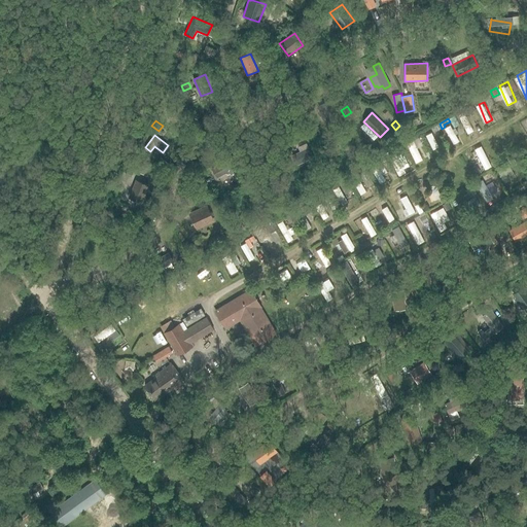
[(403,145),(397,148),(400,153),(406,151),(403,145)]
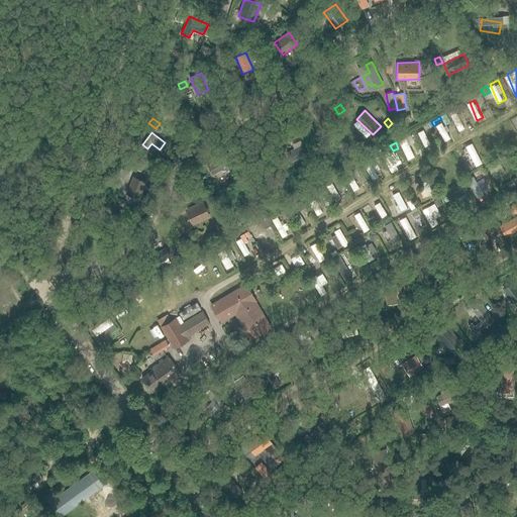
[(476,167),(483,164),(473,143),(467,146),(476,167)]
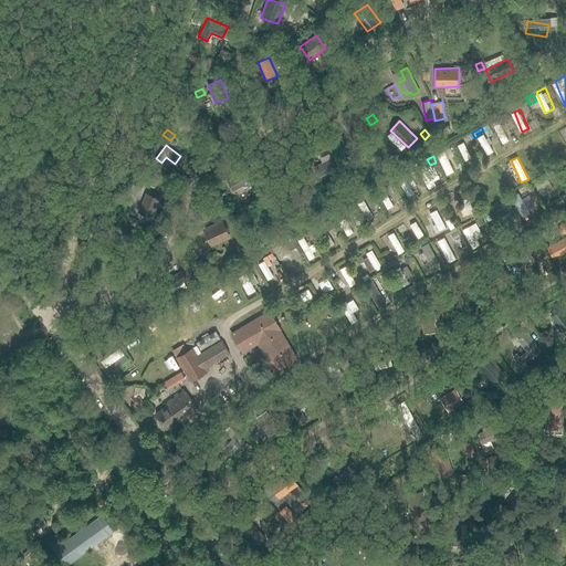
[(314,167),(318,178),(337,169),(332,158),(314,167)]
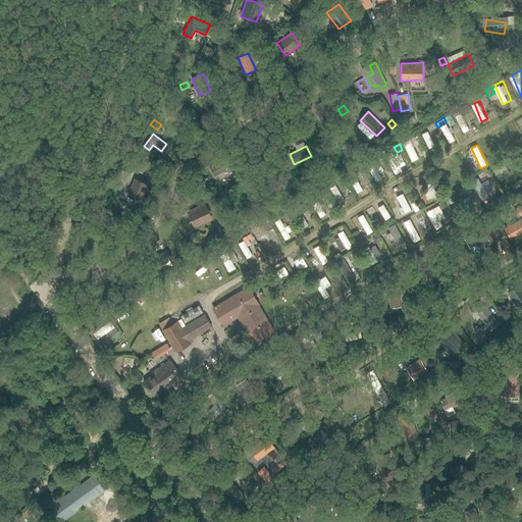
[(509,154),(504,157),(508,165),(513,163),(509,154)]
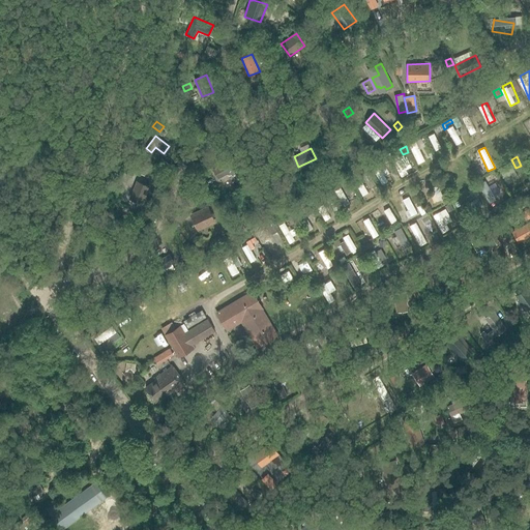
[(404,159),(399,162),(403,174),(408,172),(404,159)]
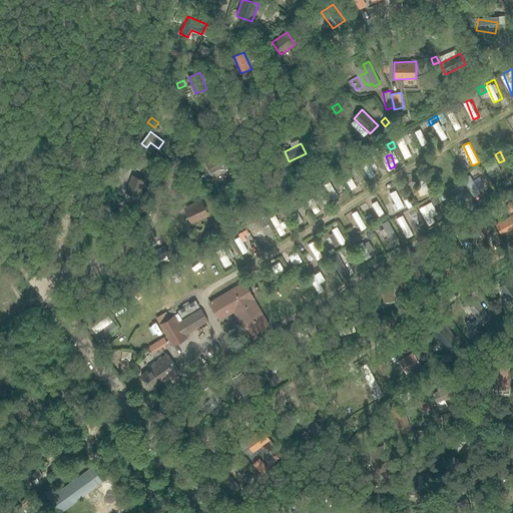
[(205,164),(211,173),(226,165),(221,155),(205,164)]
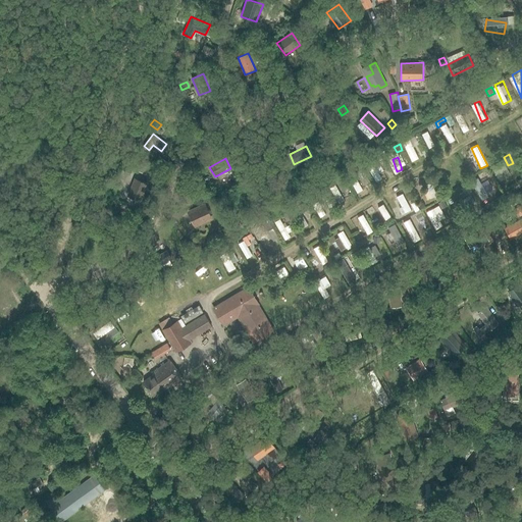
[(503,159),(491,165),(500,181),(511,175),(503,159)]
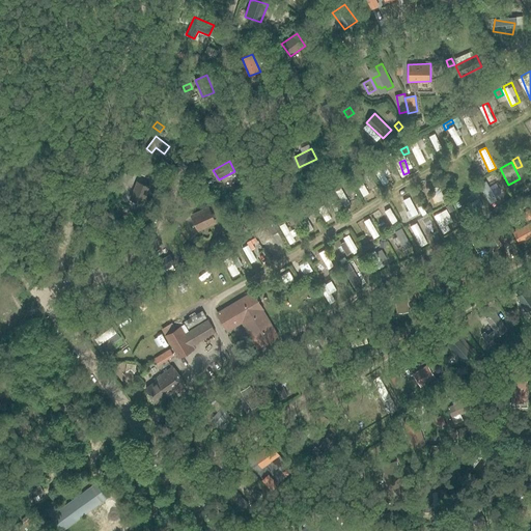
[(382,167),(383,176),(393,175),(392,166),(382,167)]
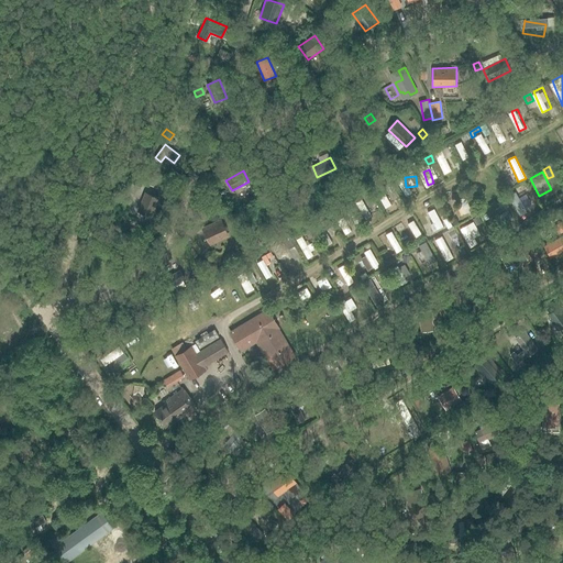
[(143,183),(136,180),(134,187),(141,189),(143,183)]
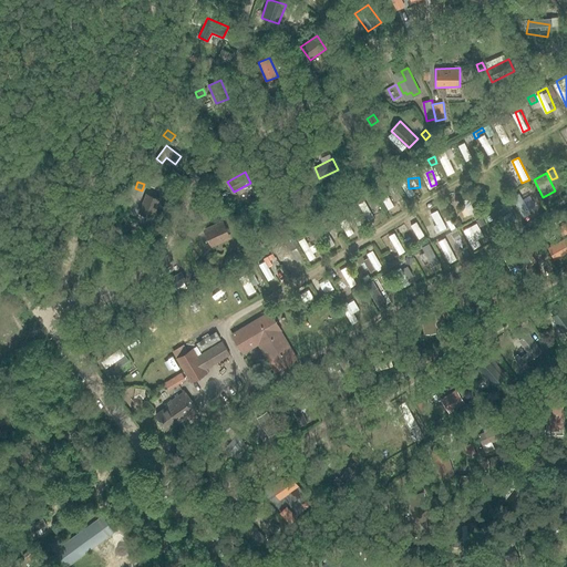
[(146,194),(140,213),(154,218),(162,199),(146,194)]
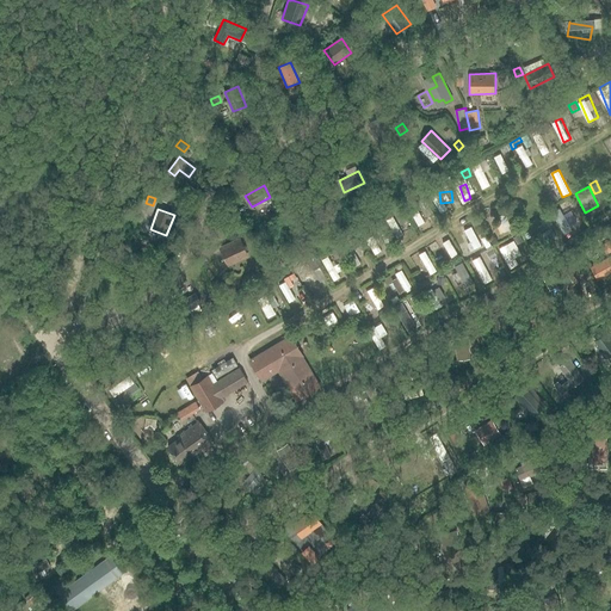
[(397,236),(405,233),(396,215),(389,217),(397,236)]
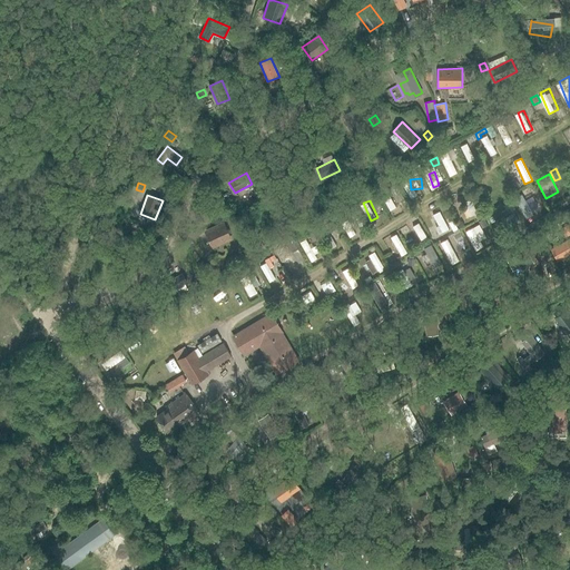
[(337,228),(332,218),(324,223),(331,233),(337,228)]
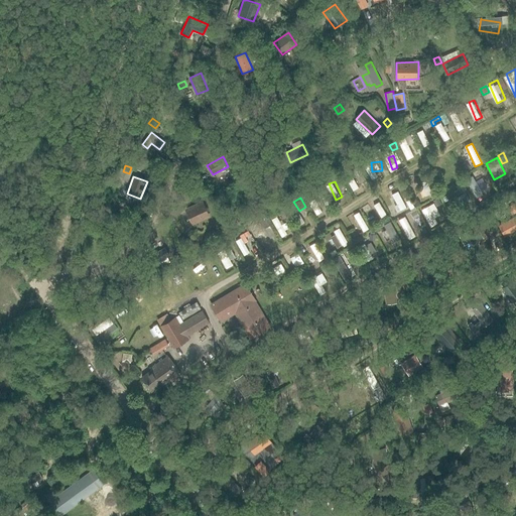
[(317,198),(311,200),(316,214),(323,212),(317,198)]
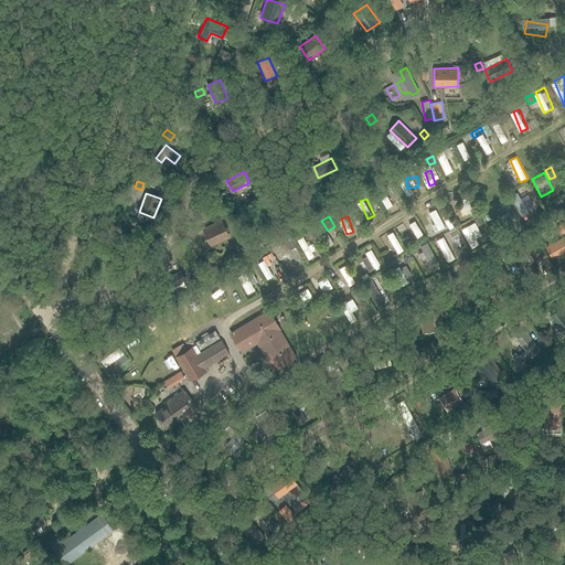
[(417,216),(412,219),(419,237),(426,235),(417,216)]
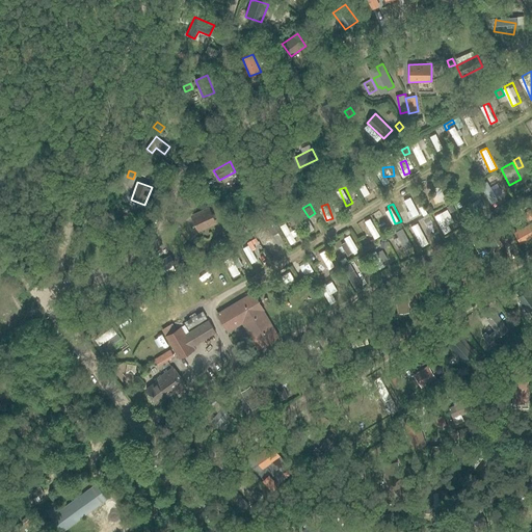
[(453,204),(448,207),(450,213),(456,210),(453,204)]
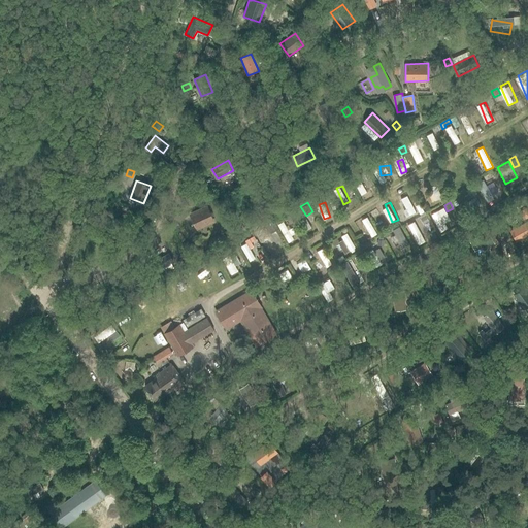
[(420,215),(425,212),(420,203),(416,206),(420,215)]
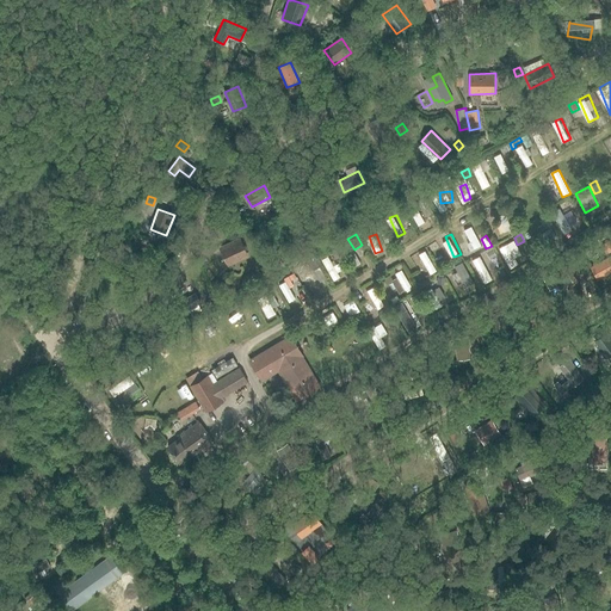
[(251,257),(241,238),(220,247),(228,267),(251,257)]
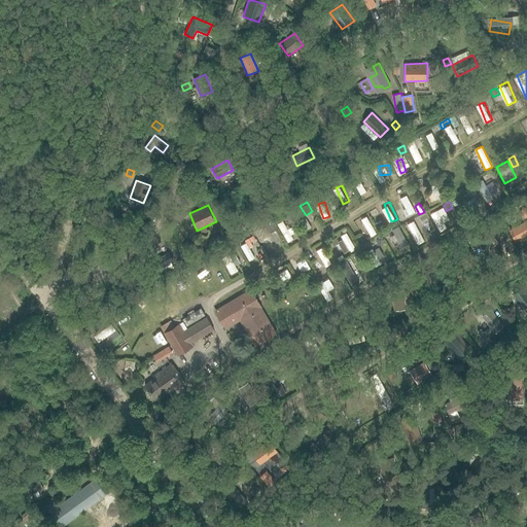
[(372,236),(379,233),(370,214),(362,218),(372,236)]
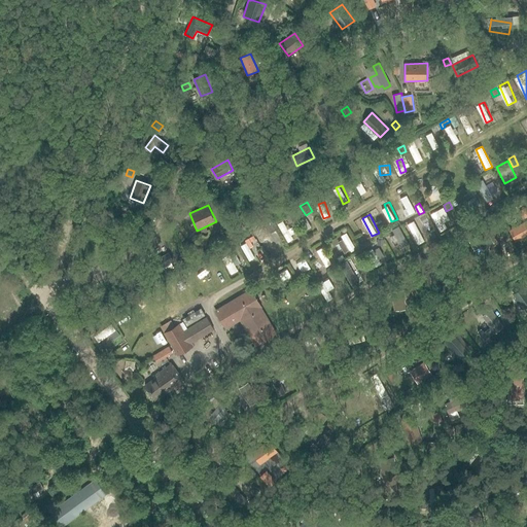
[(426,215),(420,218),(423,223),(429,220),(426,215)]
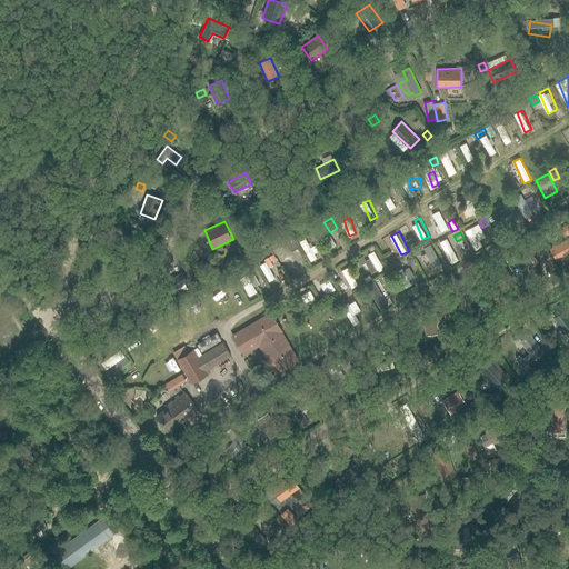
[(311,260),(318,258),(309,237),(302,239),(311,260)]
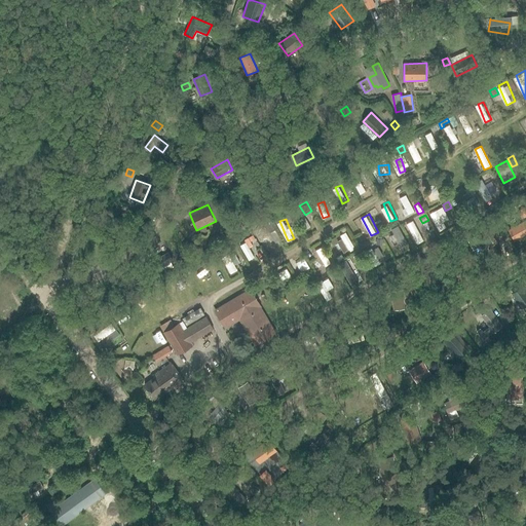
[(418,243),(424,241),(416,219),(409,222),(418,243)]
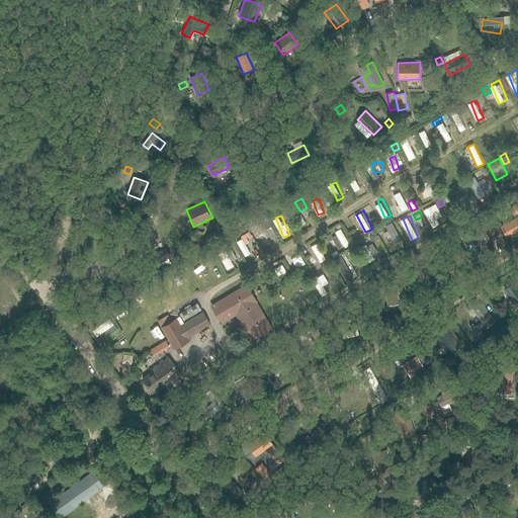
[(517,228),(517,227),(517,216),(504,224),(508,232),(509,231),(512,238),(517,234),(517,228)]
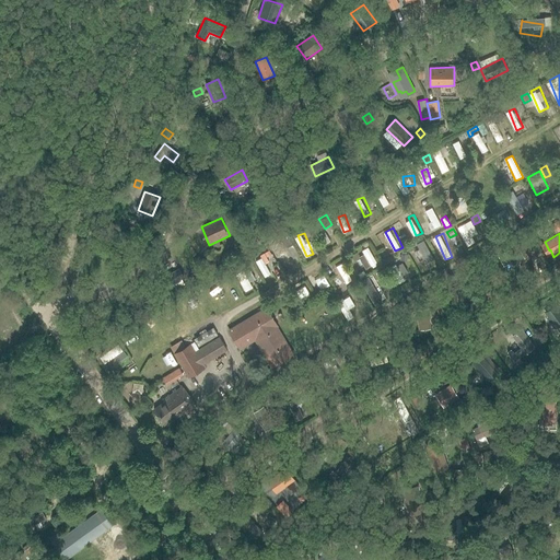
[(289,238),(282,242),(287,248),(292,245),(289,238)]
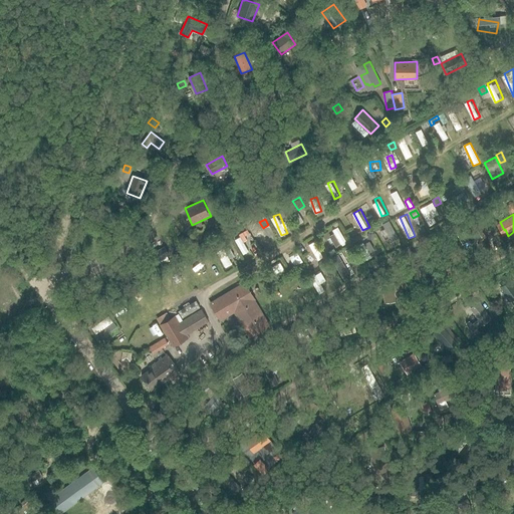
[(392,220),(384,223),(387,228),(381,230),(388,243),(400,237),(392,220)]
